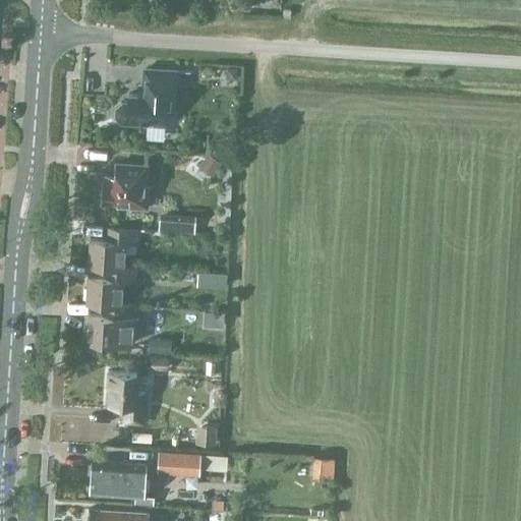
[(234,0),(234,8),(250,9),(250,0),(234,0)]
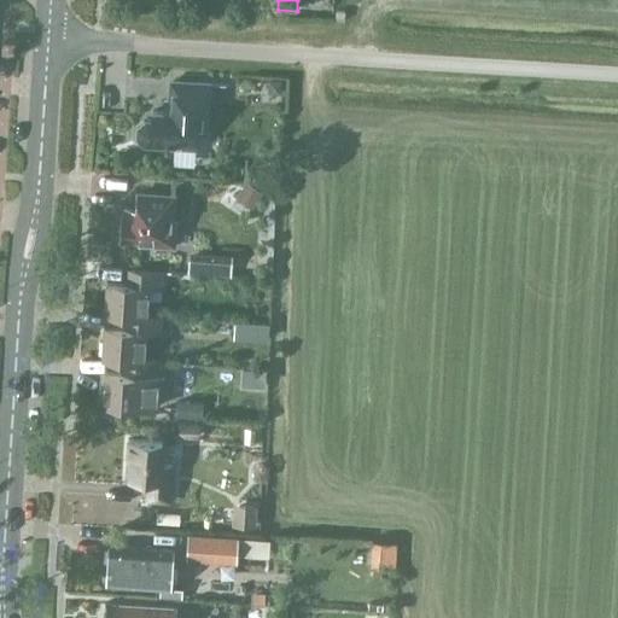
[(336,11),(334,24),(345,24),(347,12),(336,11)]
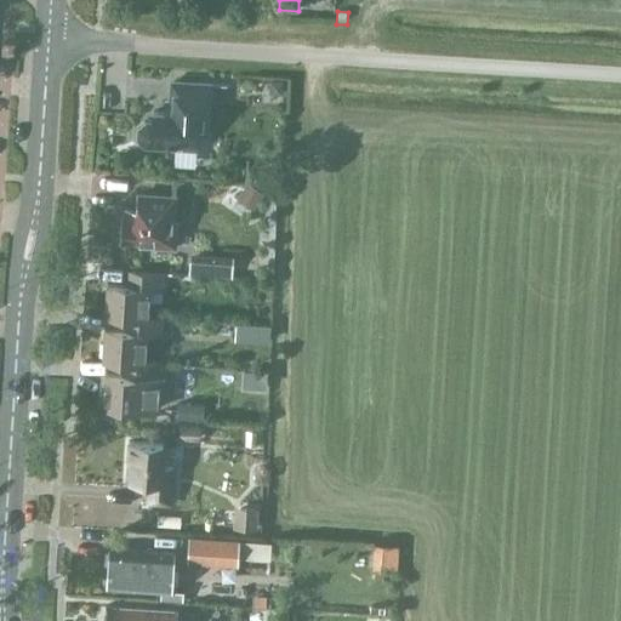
[(284,92),(284,81),(272,80),(271,92),(284,92)]
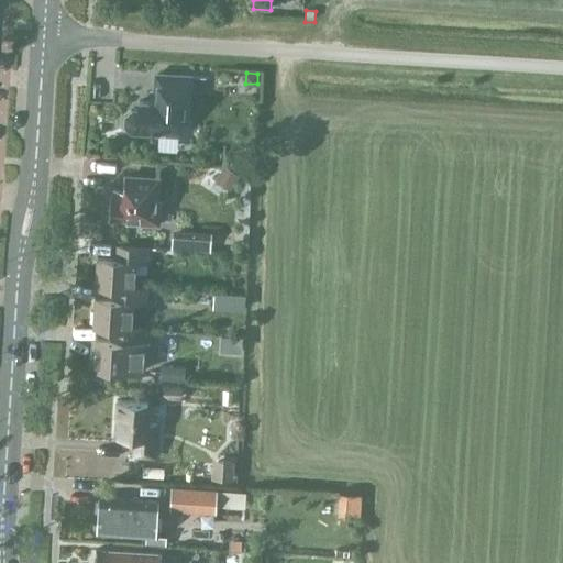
[(156,75),(155,77),(154,92),(151,91),(151,101),(140,101),(139,111),(133,111),(127,117),(125,125),(131,132),(178,134),(179,121),(187,121),(190,76),(158,74),(156,75)]
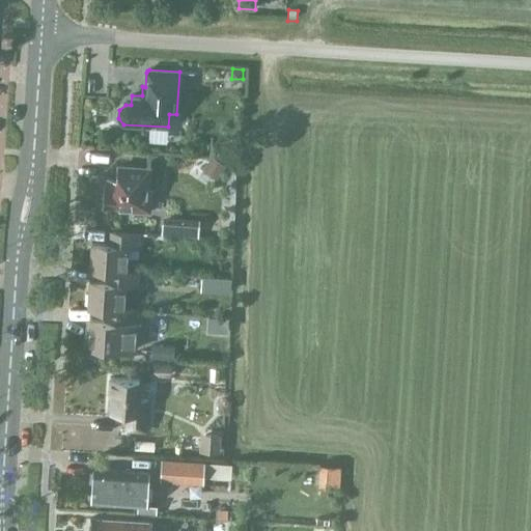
[(213,157),(204,170),(217,178),(225,166),(213,157)]
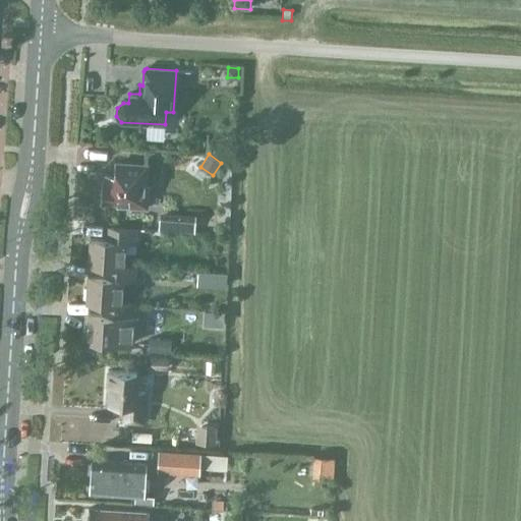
[(106,175),(106,178),(106,183),(103,183),(102,203),(118,204),(118,207),(148,208),(149,186),(147,186),(148,165),(116,163),(115,176),(106,175)]
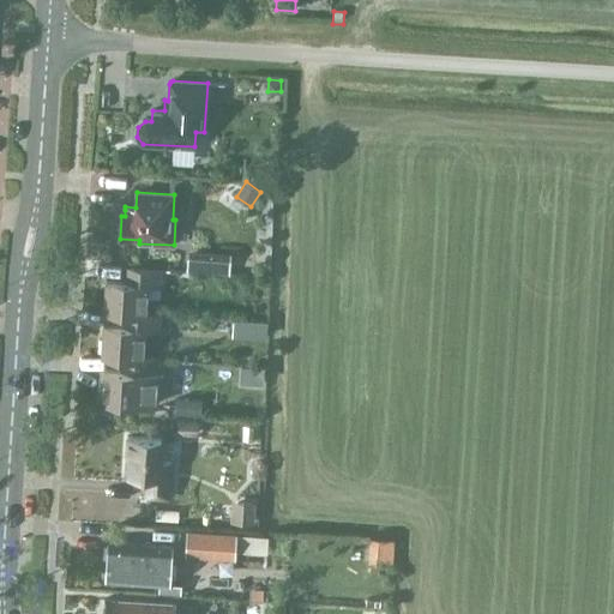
[(190,268),(199,268),(223,270),(224,258),(190,256),(190,268)]
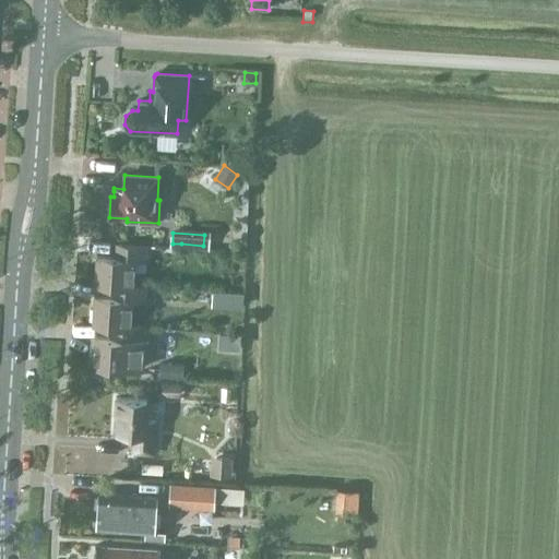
[(95,284),(115,286),(126,286),(127,284),(134,284),(135,260),(151,261),(152,246),(117,244),(116,258),(97,257),(95,284)]
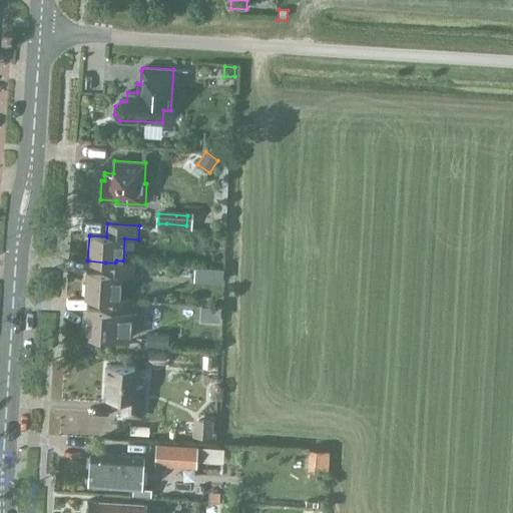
[(103,299),(103,300),(113,301),(113,298),(121,298),(122,287),(122,285),(130,286),(134,283),(135,262),(123,261),(116,261),(115,263),(105,263),(104,274),(87,273),(85,298),(102,299),(103,299)]
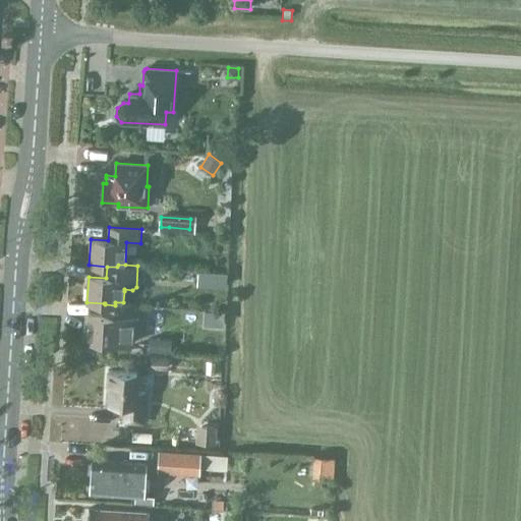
[(199,271),(198,285),(227,287),(228,273),(199,271)]
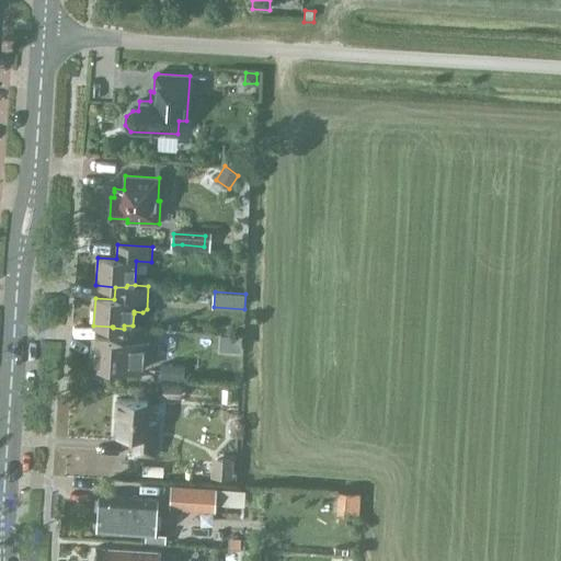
[(124,329),(113,328),(112,339),(93,338),(91,366),(142,369),(146,327),(133,325),(124,325),(124,329)]
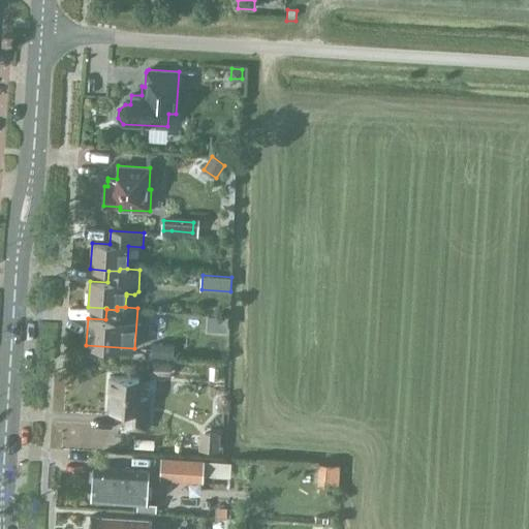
[(153,343),(152,355),(174,356),(174,344),(153,343)]
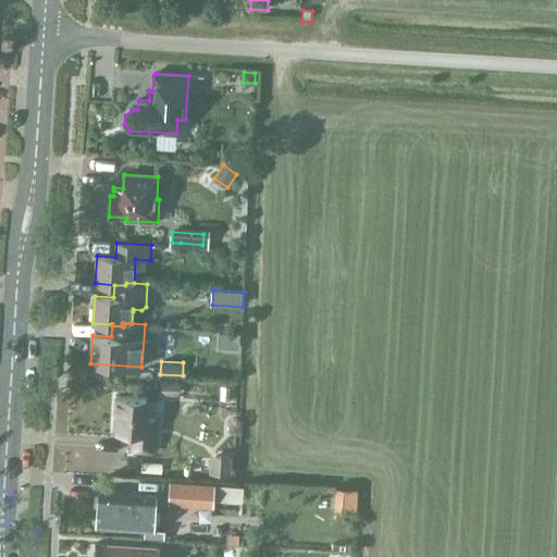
[(162,383),(161,395),(180,396),(180,384),(162,383)]
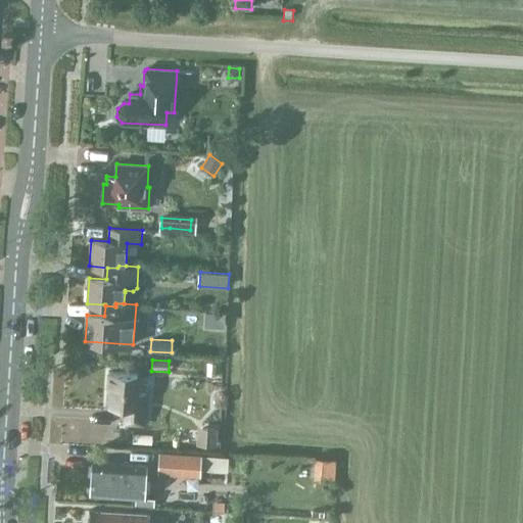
[(110,388),(109,406),(126,407),(124,424),(143,425),(145,394),(136,393),(137,374),(108,373),(107,388),(110,388)]
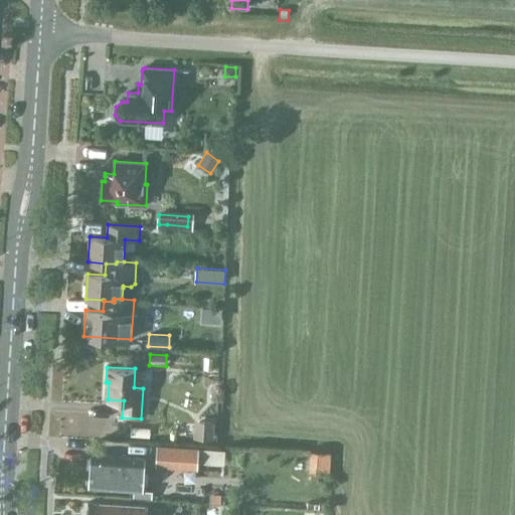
[(210,391),(209,394),(211,397),(214,399),(217,399),(221,398),(222,395),(222,391),(221,388),(218,386),(214,386),(211,388),(210,391)]
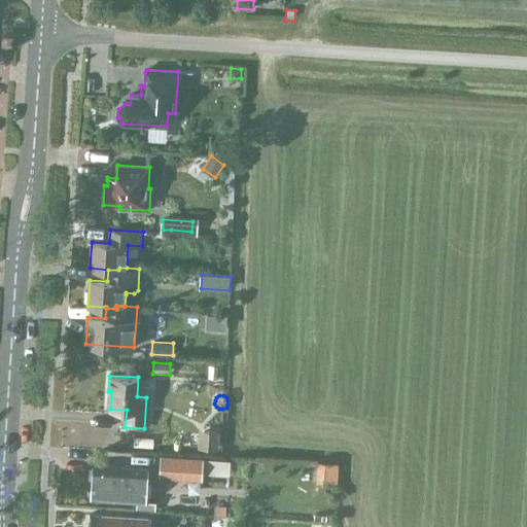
[(200,436),(199,448),(218,449),(219,431),(205,430),(200,436)]
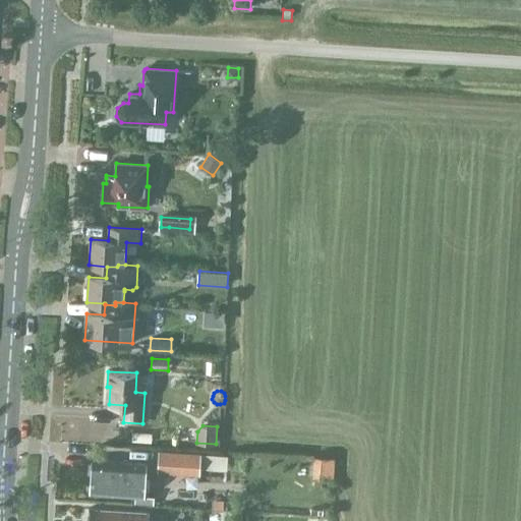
[(132,431),(132,441),(151,442),(151,432),(132,431)]
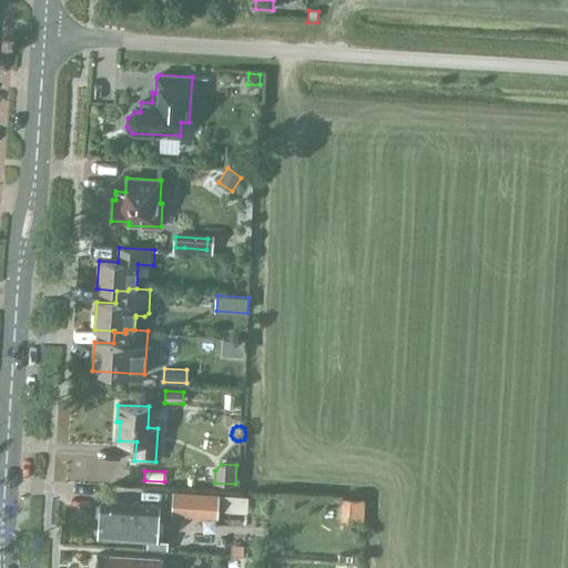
[(172,515),(188,516),(219,518),(220,494),(173,492),(172,515)]
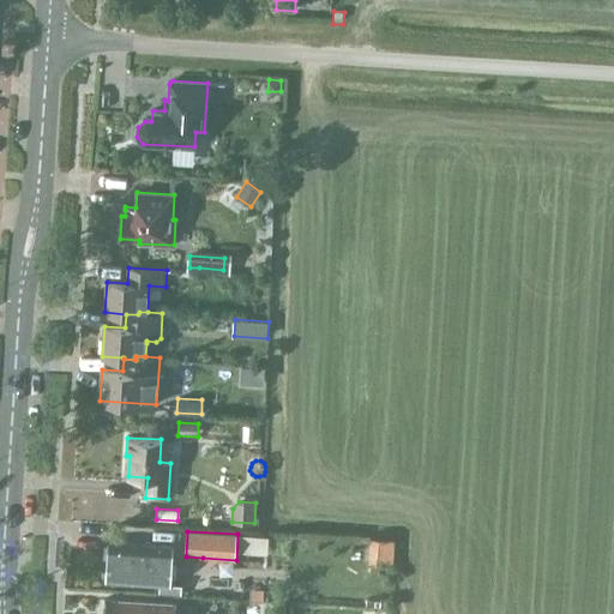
[(246,553),(262,553),(263,536),(247,535),(246,553)]
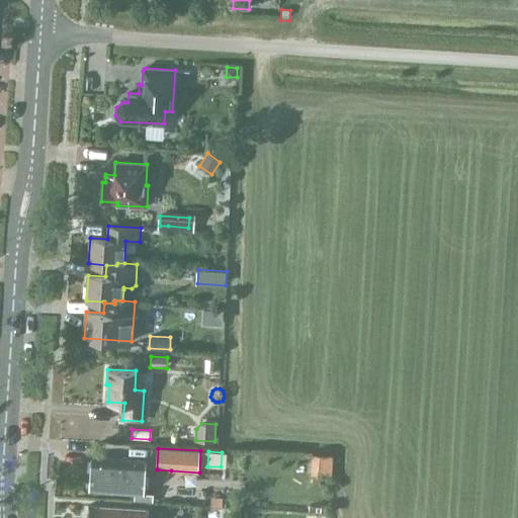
[(312,453),(311,473),(331,475),(332,454),(312,453)]
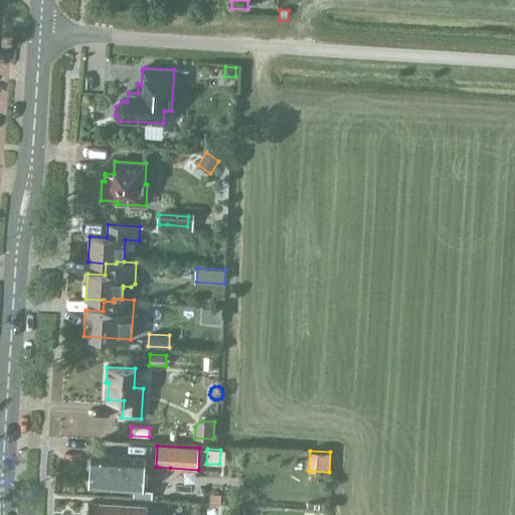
[(90,487),(142,490),(144,458),(92,455),(90,487)]
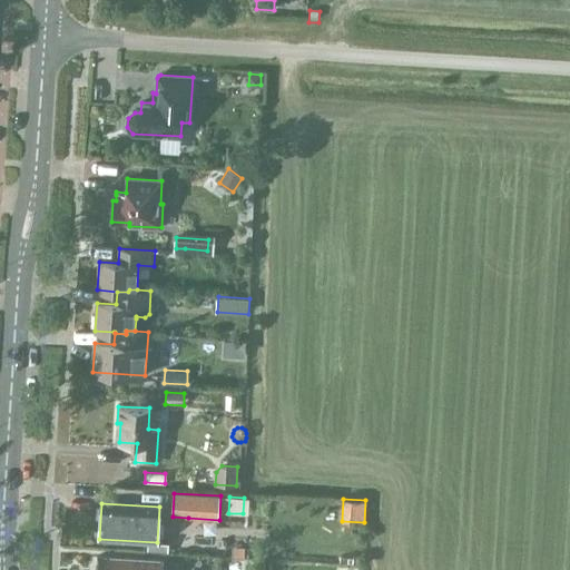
[(146,542),(145,551),(166,552),(167,544),(146,542)]
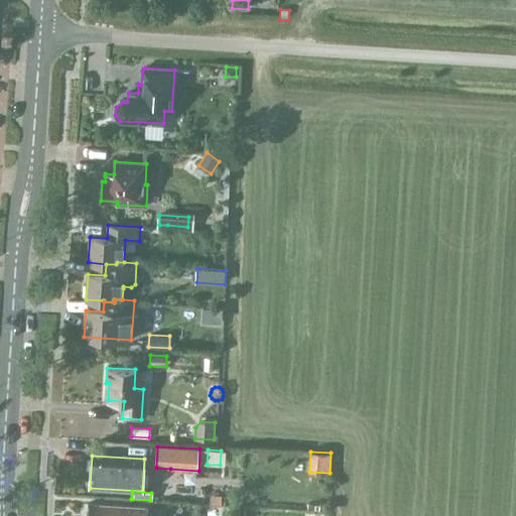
[(88,503),(87,515),(153,515),(148,511),(148,507),(88,503)]
